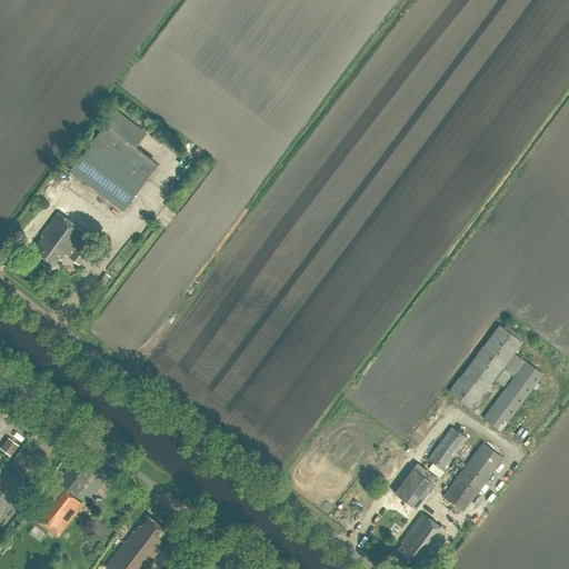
[(69,171),(122,211),(148,178),(95,138),(69,171)]
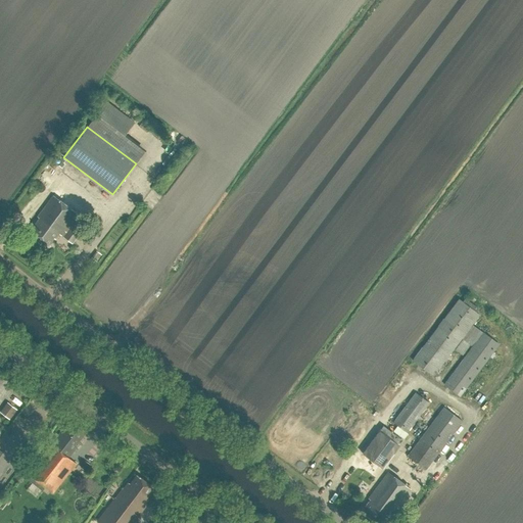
[(35,227),(30,234),(46,247),(53,237),(55,239),(59,234),(72,243),(80,233),(70,226),(74,223),(72,221),(77,214),(53,196),(38,217),(39,218),(34,226),(35,227)]
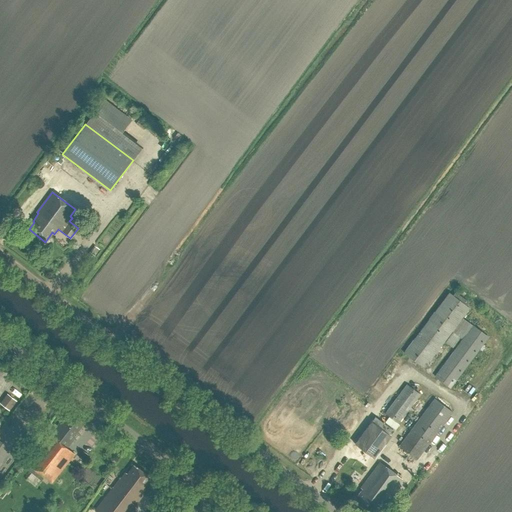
[(94,255),(99,248),(94,245),(88,253),(91,256),(93,254),(94,255)]
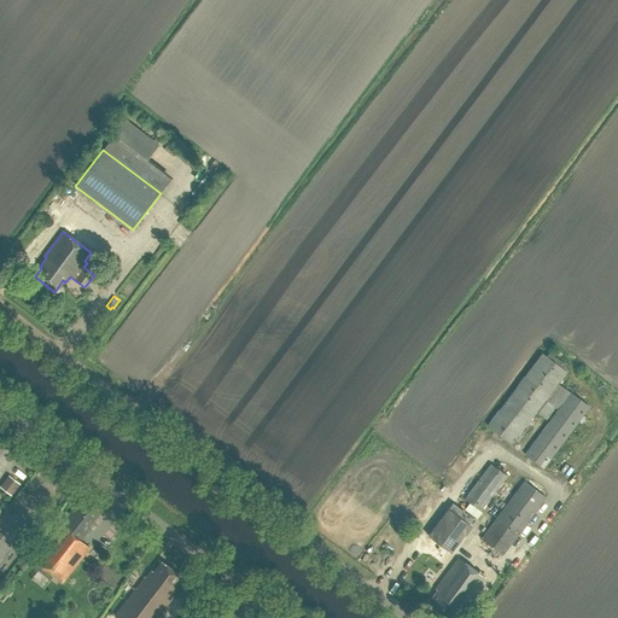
[(547,419),(555,407),(558,409),(525,454),(543,467),(589,407),(558,383),(566,372),(563,368),(565,365),(549,351),(546,356),(542,354),(488,425),(512,444),(544,400),(547,401),(537,413),(547,419)]
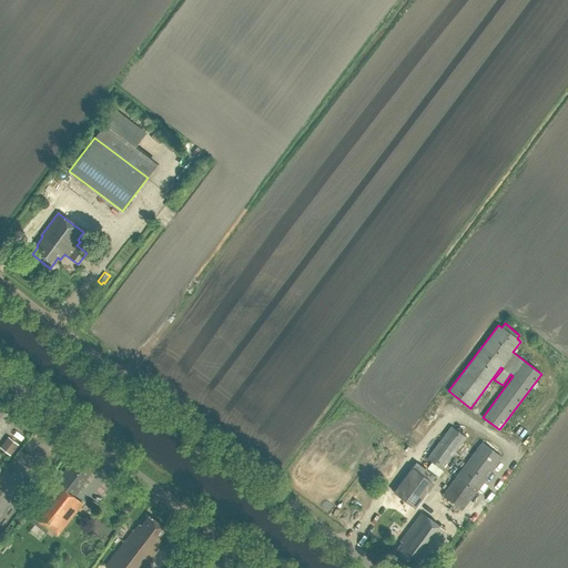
[(434,484),(443,470),(442,469),(466,437),(450,426),(426,458),(432,462),(422,475),(412,467),(393,492),(415,509),(434,484)]
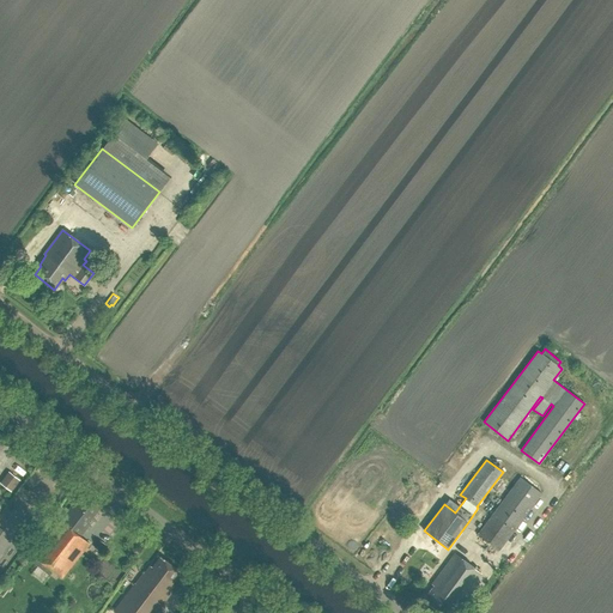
[(19,479),(10,472),(1,484),(11,491),(19,479)]
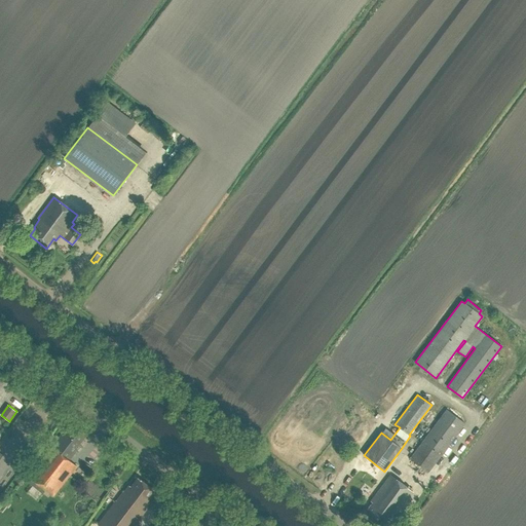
[(409,458),(427,472),(464,422),(446,409),(409,458)]
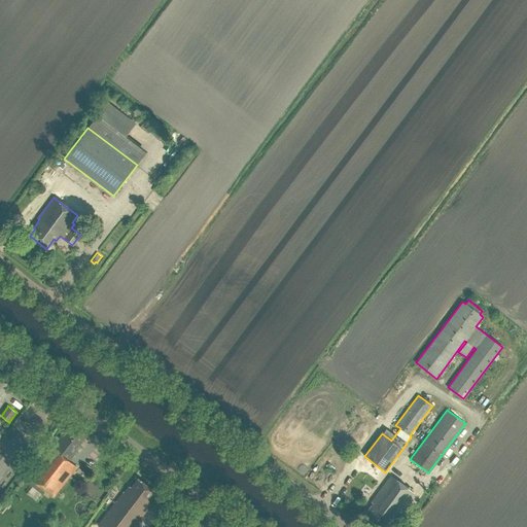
[(84,436),(70,425),(29,477),(53,496),(76,466),(69,460),(80,446),(78,445),(84,436)]
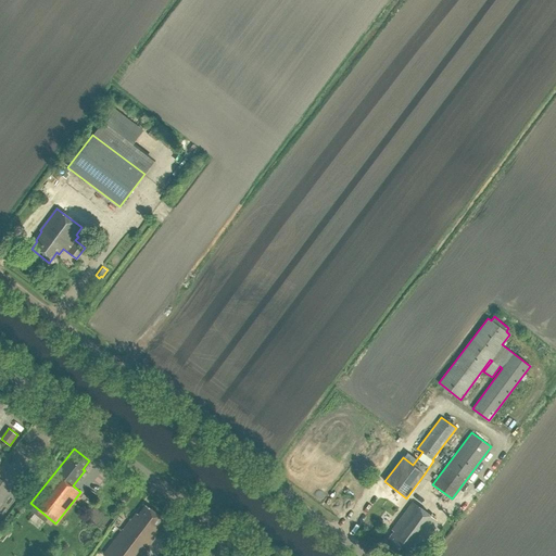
[(393,531),(384,543),(402,555),(408,546),(414,551),(437,520),(413,502),(391,530),(393,531)]
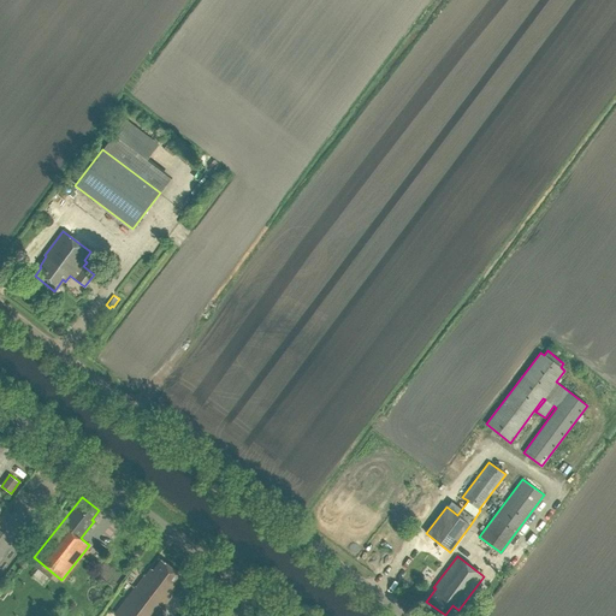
[(136,586),(114,614),(117,615),(155,615),(177,588),(173,585),(181,574),(161,560),(153,569),(150,568),(136,586)]
